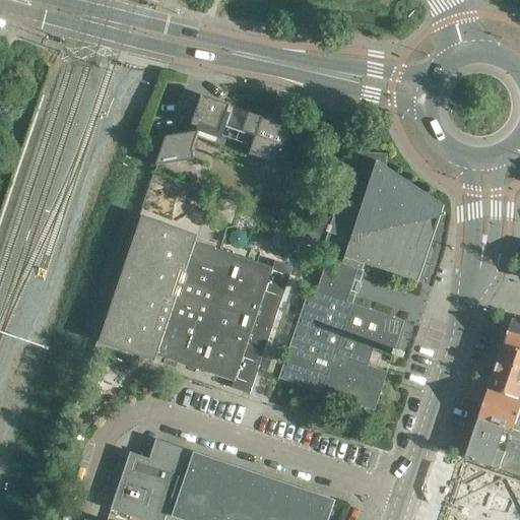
[(167,136),(155,166),(194,159),(193,149),(200,128),(219,135),(223,124),(256,136),(249,154),(275,164),(281,145),(285,147),(293,128),(288,126),(289,122),(282,120),(283,117),(267,113),(267,114),(264,113),(262,117),(202,95),(189,133),(167,136)]
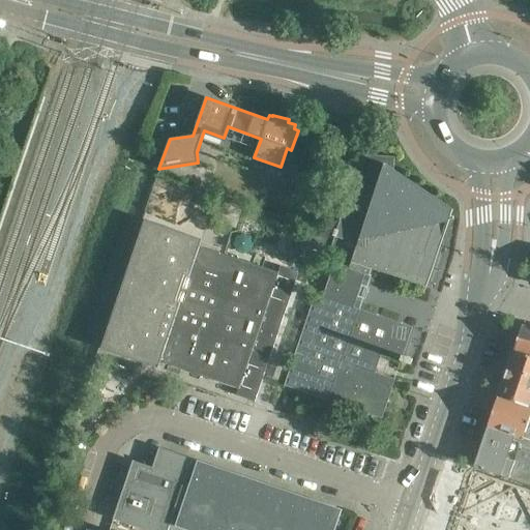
[(286,383),(286,385),(341,404),(349,406),(382,417),(391,390),(395,379),(375,372),(381,354),(402,361),(411,364),(413,358),(404,355),(413,326),(361,308),(360,308),(354,306),(364,273),(370,275),(373,268),(427,287),(444,235),(453,209),(394,169),(395,156),(364,154),(350,194),(337,229),(335,229),(333,235),(335,236),(330,252),(329,254),(337,256),(323,297),(316,295),(296,352),(286,383)]
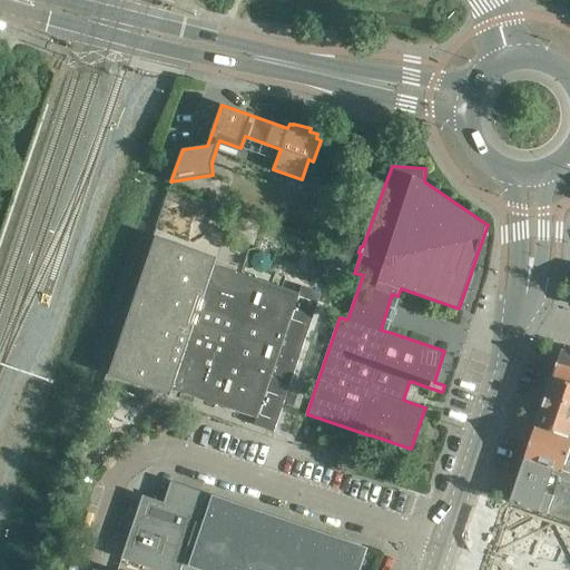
[(157,236),(109,375),(170,396),(173,390),(257,418),(255,425),(275,431),(322,292),(302,285),(300,293),(216,264),(218,257),(157,236)]
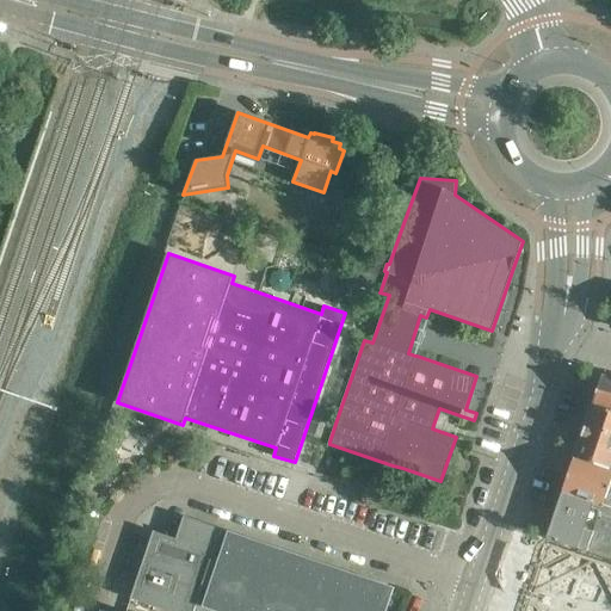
[(351,263),(345,281),(372,289),(378,272),(351,263)]
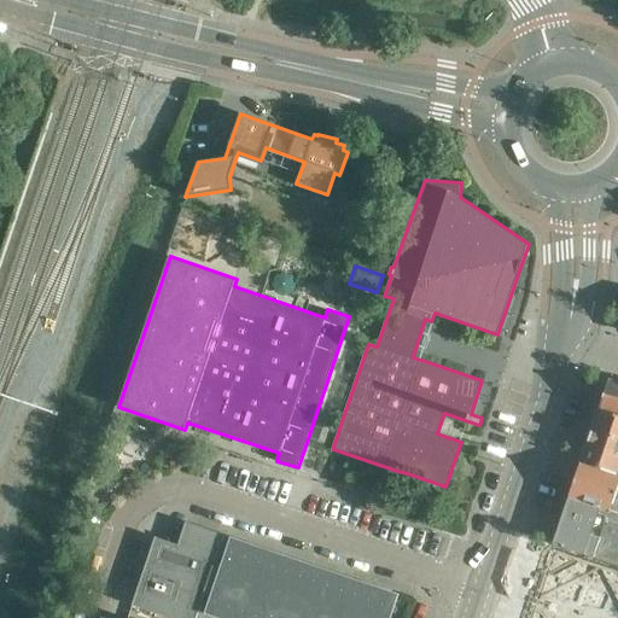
[(617,380),(610,379),(599,410),(617,415),(617,380)]
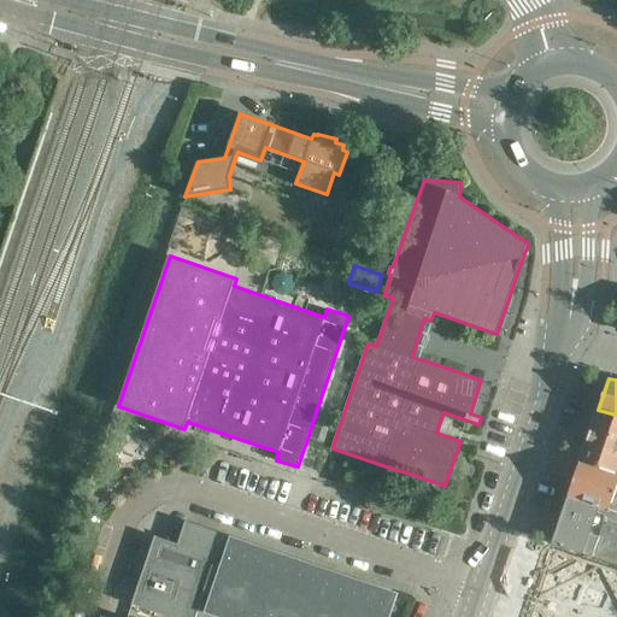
[(616,415),(598,410),(580,462),(616,474),(616,415)]
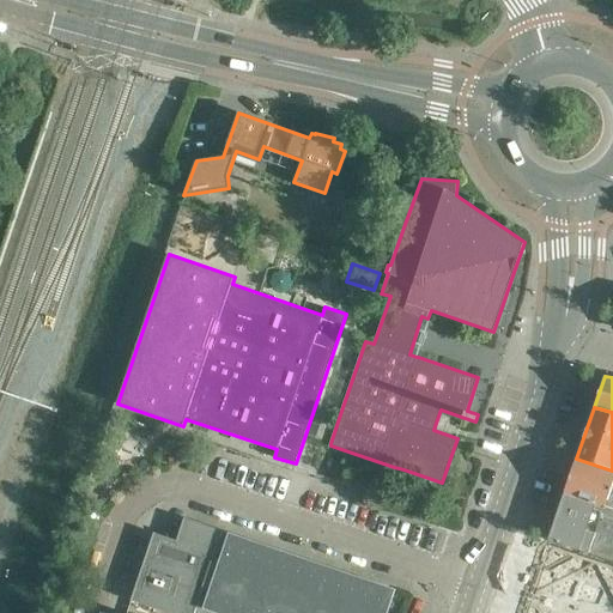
[(612,471),(576,459),(564,495),(596,505),(605,508),(606,505),(612,507),(612,471)]
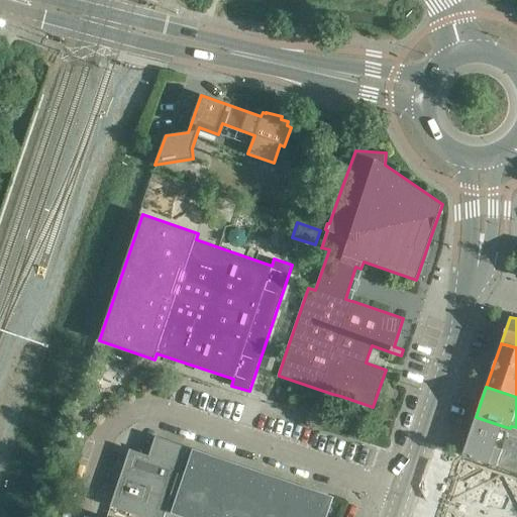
[(476,417),(462,454),(469,456),(497,467),(516,473),(516,427),(511,426),(510,428),(503,426),(476,417)]
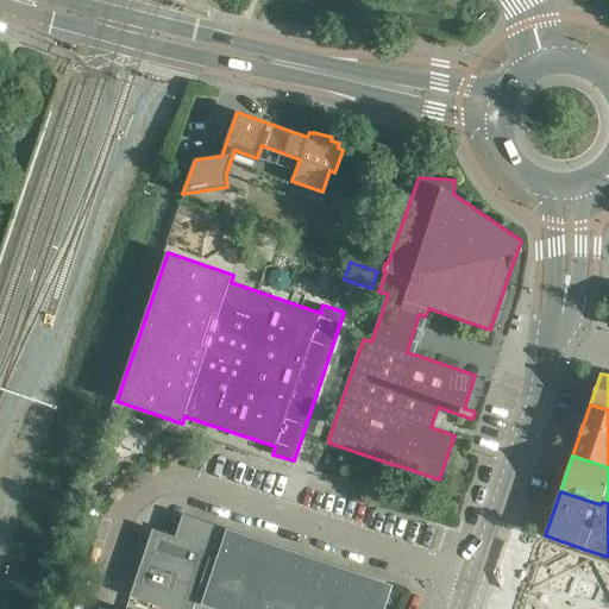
[(154,529),(131,596),(169,608),(382,608),(390,586),(230,532),(221,529),(223,527),(183,514),(176,537),(154,529)]
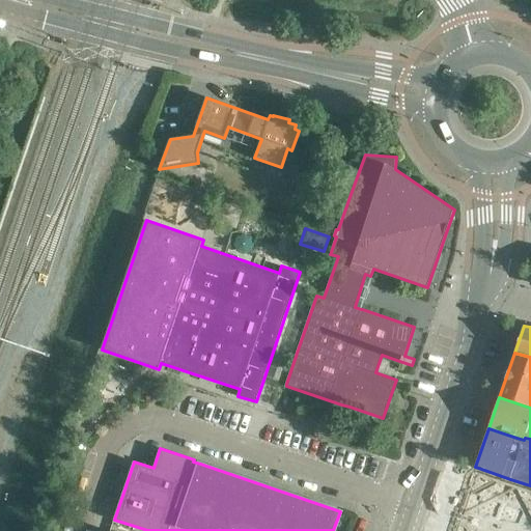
[(530,530),(530,485),(510,479),(481,469),(475,467),(453,530),(530,530)]
